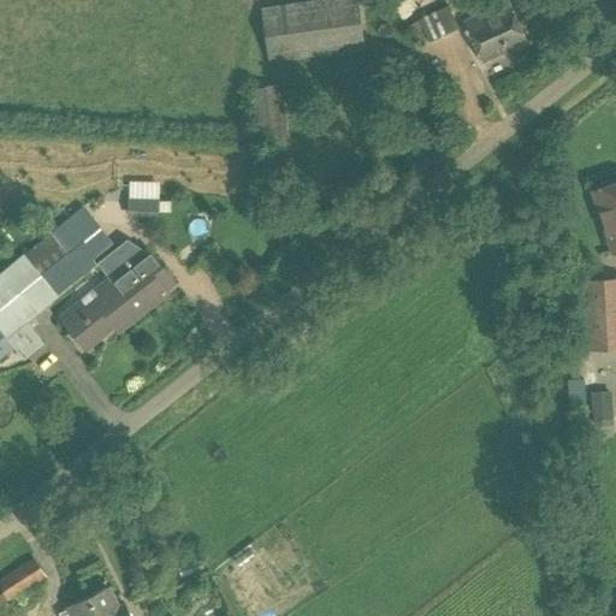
[(270,64),(366,51),(355,0),(313,0),(261,9),(270,64)]
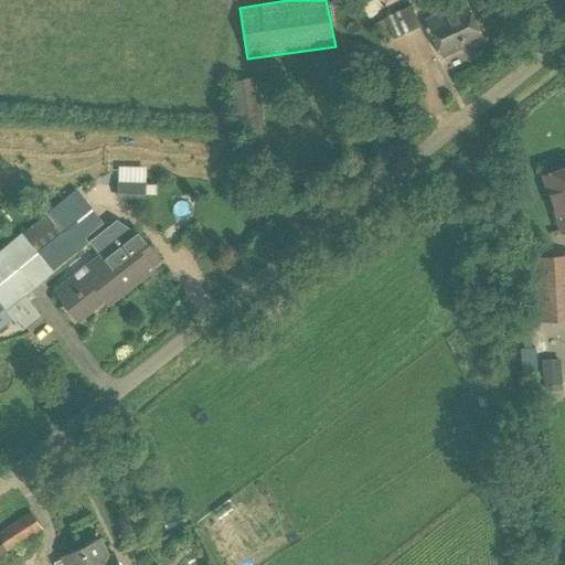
[(443,57),(482,39),(466,1),(425,20),(443,57)]
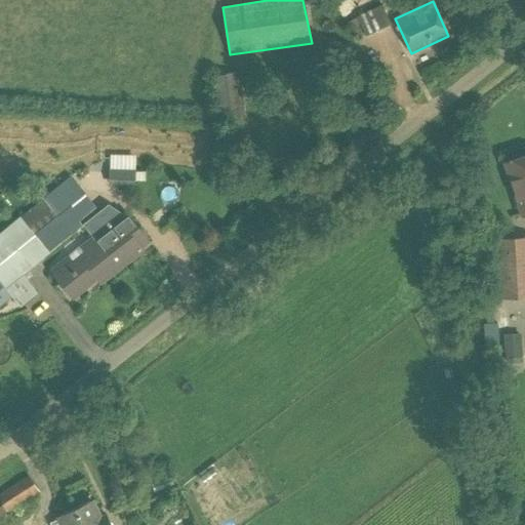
[(382,4),(357,16),(365,34),(365,35),(391,24),(382,4)]
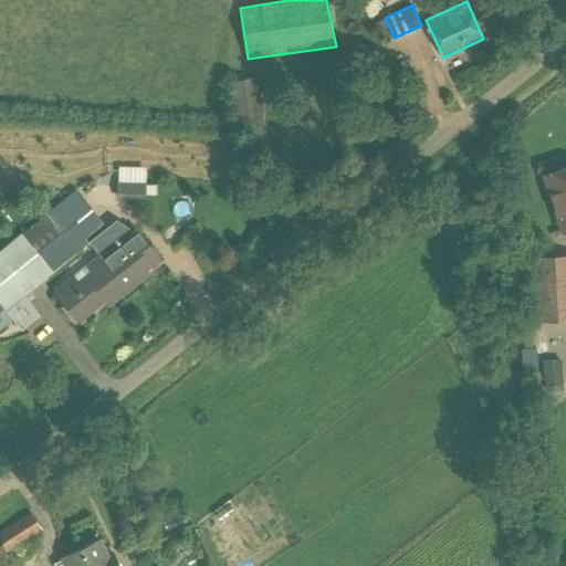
[(237,130),(265,126),(259,77),(229,82),(237,130)]
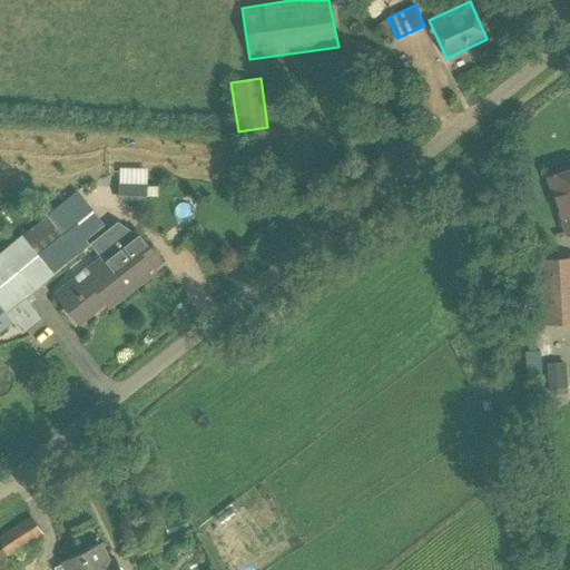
[(569,169),(551,176),(566,222),(569,233),(569,169)]
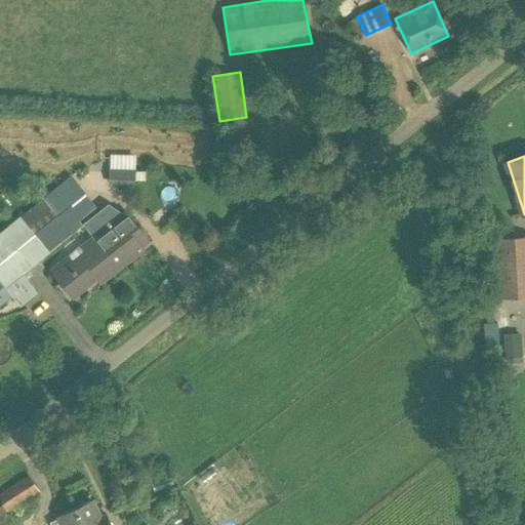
[(108,186),(135,187),(136,168),(109,168),(108,186)]
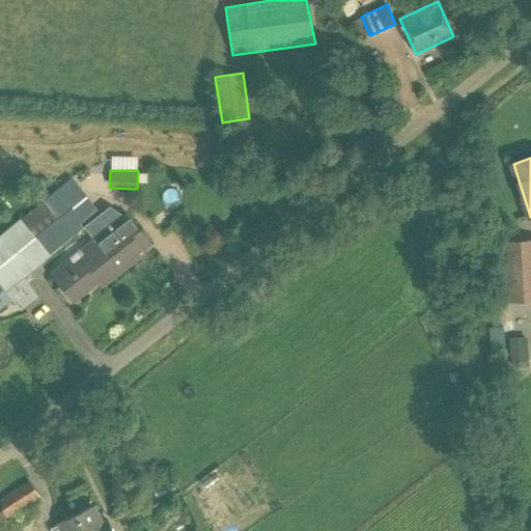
[(23,278),(54,253),(88,226),(83,221),(98,210),(73,179),(0,235),(0,309),(12,300),(21,310),(37,297),(23,278)]
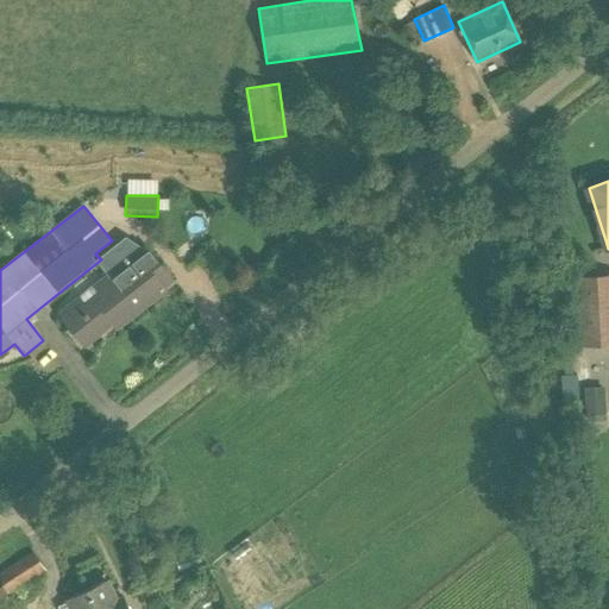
[(115,239),(98,253),(102,259),(100,262),(111,274),(139,312),(167,290),(137,253),(130,259),(115,239)]
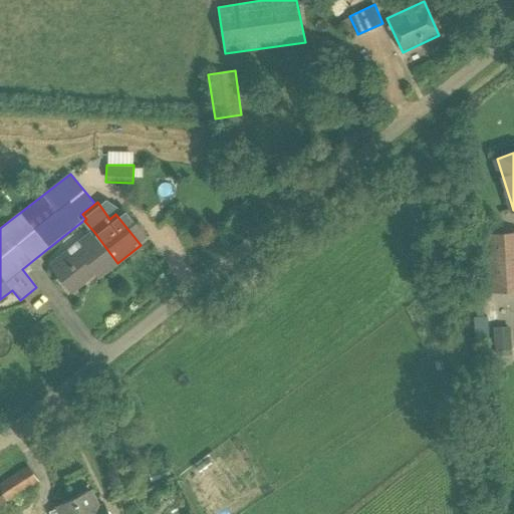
[(100,276),(117,263),(93,231),(50,265),(71,292),(96,272),(100,276)]
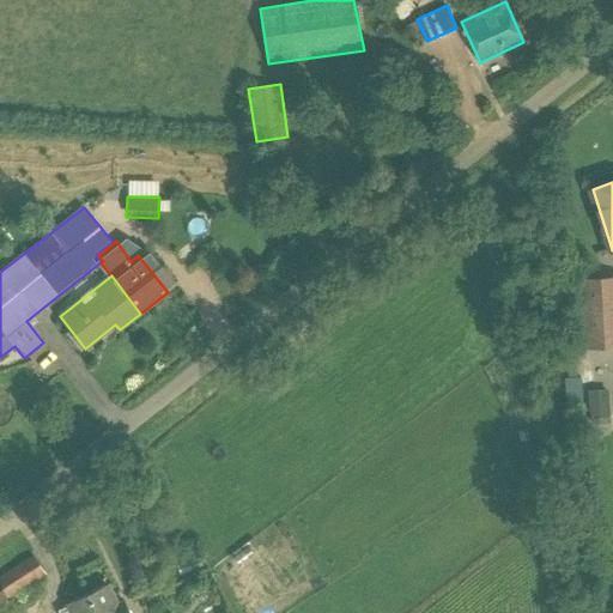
[(612,277),(582,279),(583,304),(586,346),(612,344),(612,277)]
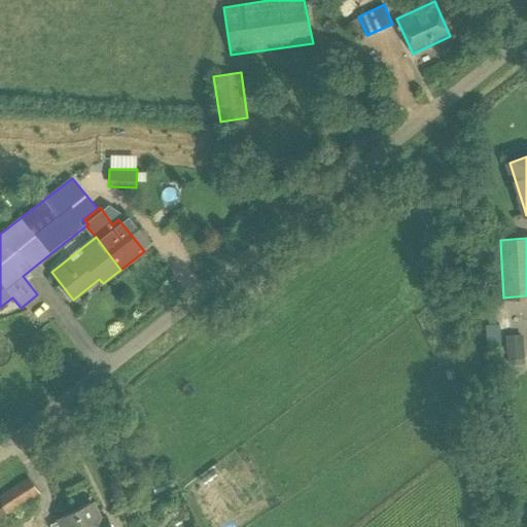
[(0,500),(9,515),(40,493),(29,477),(0,494),(0,500)]
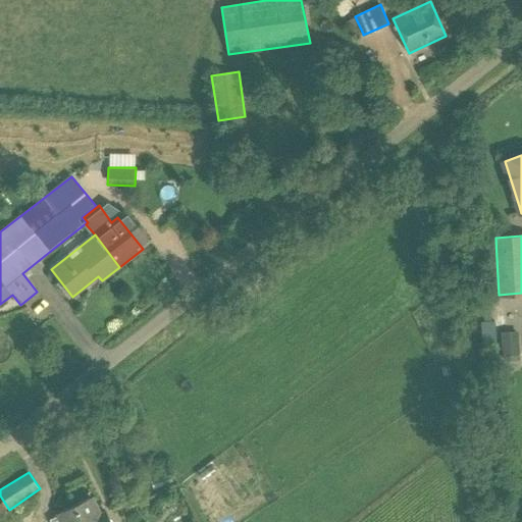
[(133,488),(128,480),(121,483),(125,491),(133,488)]
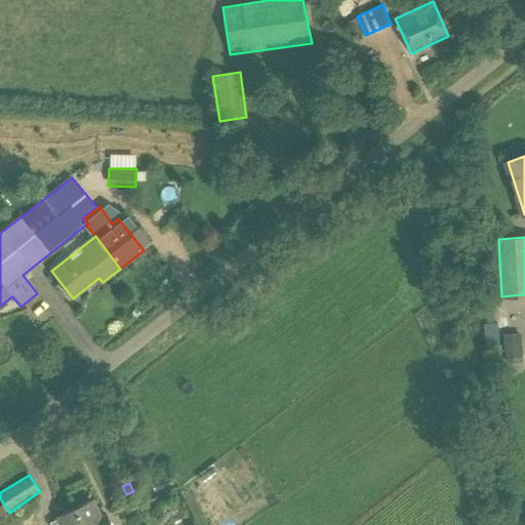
[(111,524),(107,514),(102,516),(94,498),(76,508),(83,524),(111,524)]
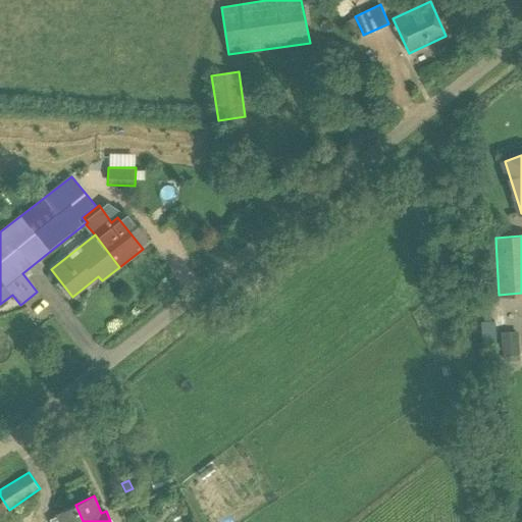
[(1,503),(0,503),(0,519),(8,514),(1,503)]
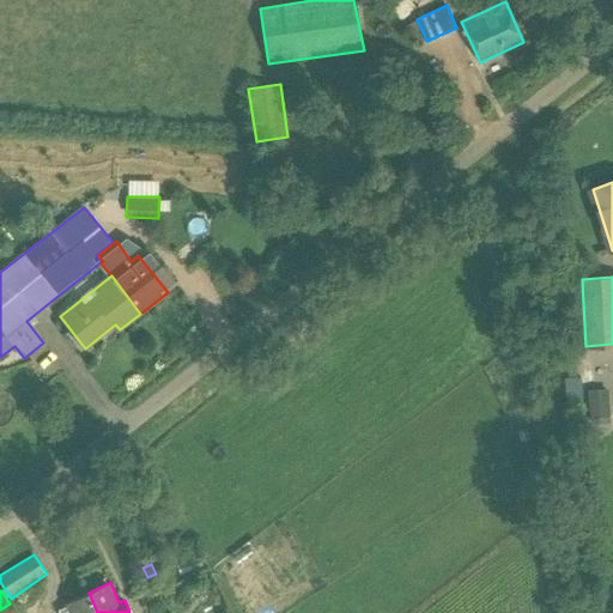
[(97,612),(89,593),(66,604),(71,612),(97,612)]
